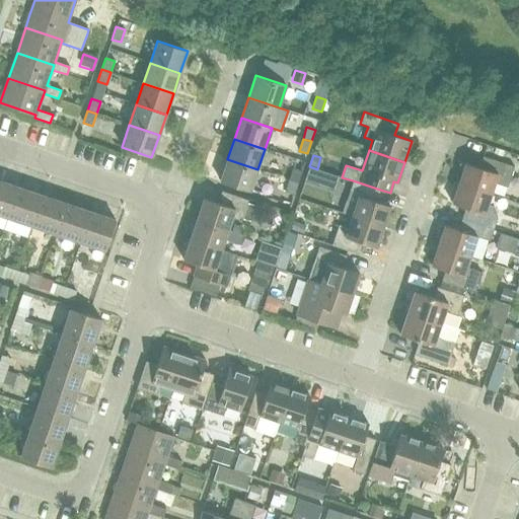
[(465,163),(458,183),(491,194),(495,183),(507,188),(514,167),(483,156),(478,167),(465,163)]
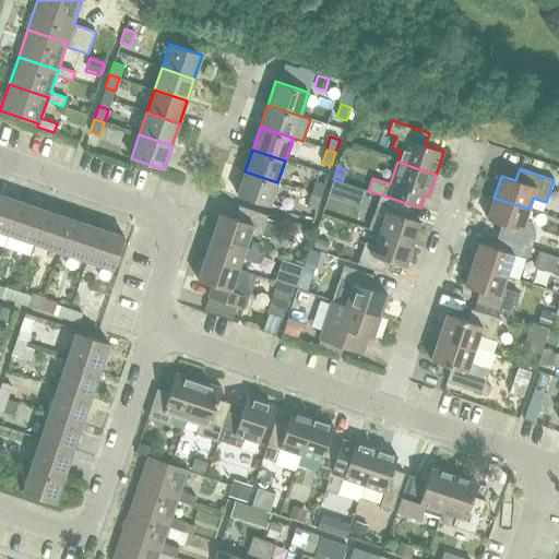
[(277,182),(245,171),(237,195),(270,206),(277,182)]
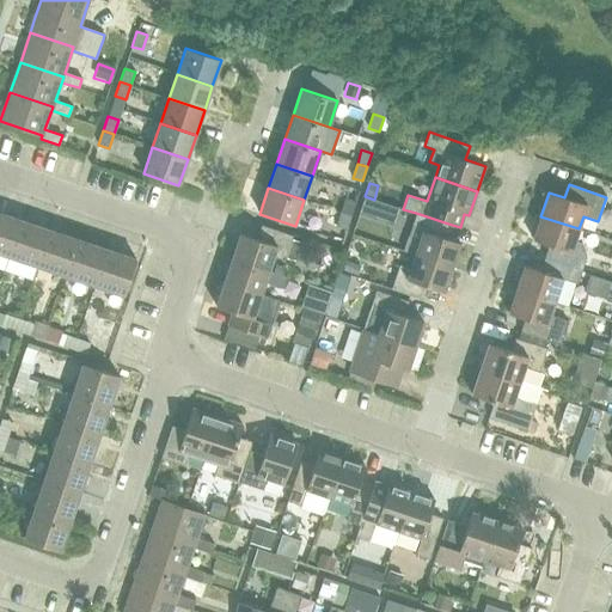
[(365,196),(359,215),(374,220),(380,201),(374,200),(365,196)]
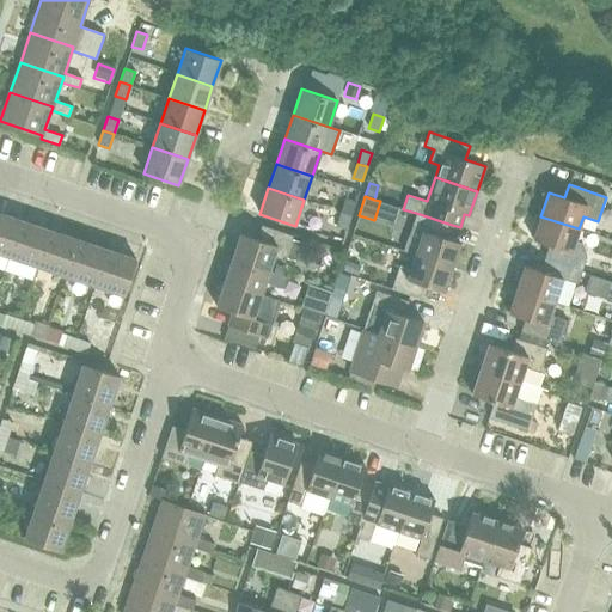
[(341,213),(350,216),(355,202),(346,199),(341,213)]
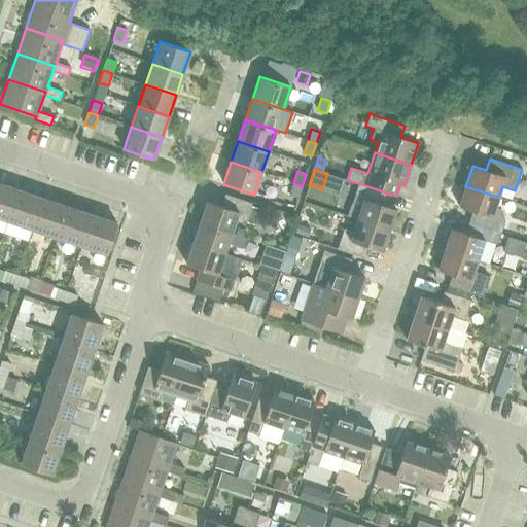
[(0,183),(0,218),(6,221),(18,189),(0,183)]
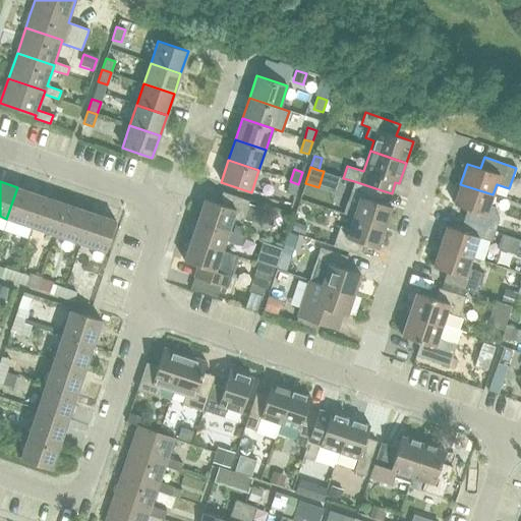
[(298,184),(290,181),(286,193),(294,195),(298,184)]
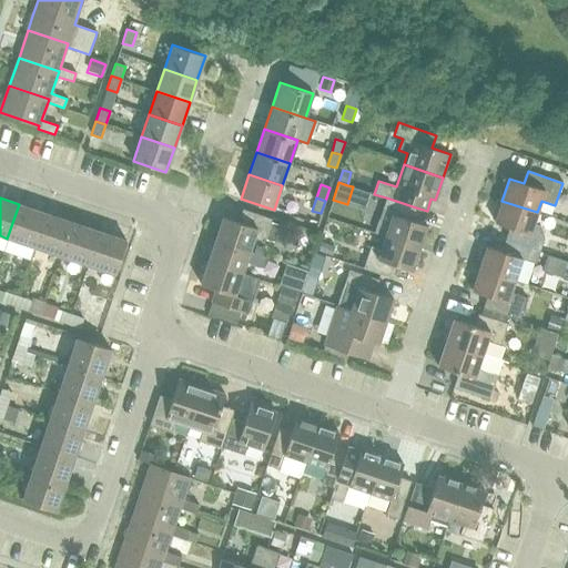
[(386,198),(375,233),(385,236),(419,249),(427,225),(412,221),(416,208),(386,198)]
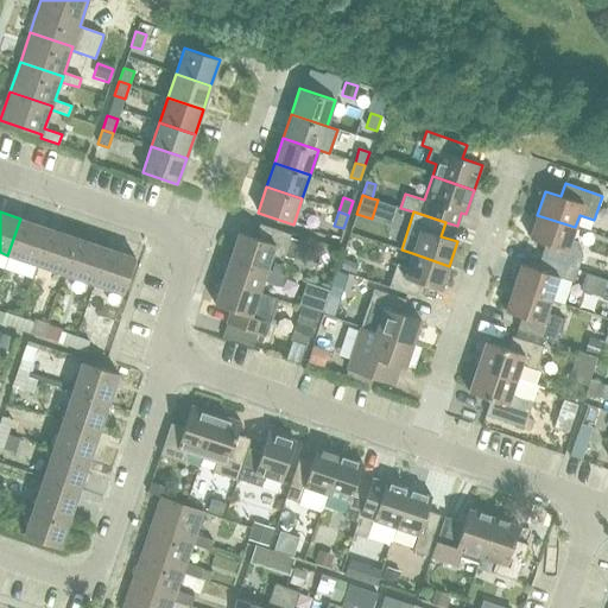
[(575,227),(537,215),(530,239),(545,244),(540,257),(577,268),(583,253),(577,241),(571,239),(575,227)]
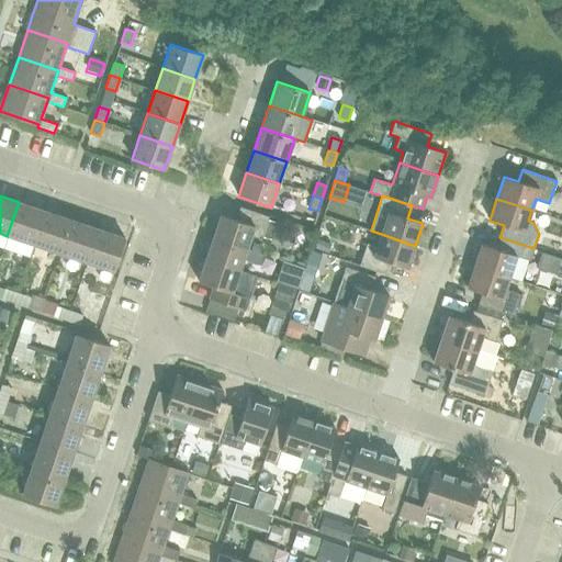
[(19,202),(7,236),(33,245),(44,211),(19,202)]
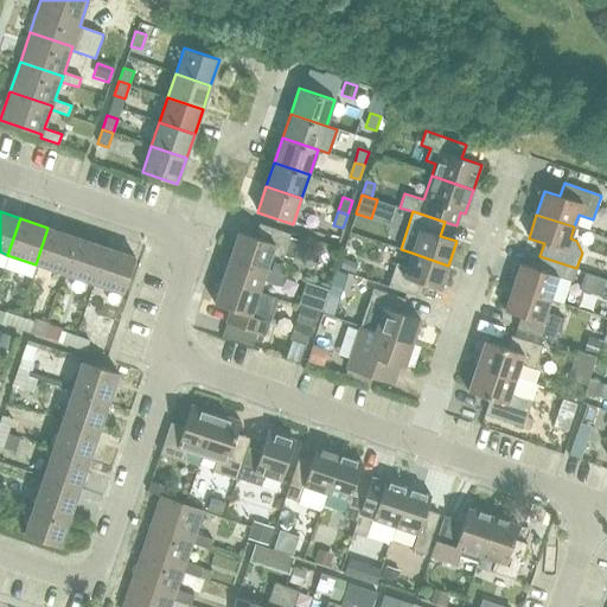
[(230,256),(267,268),(272,255),(282,259),(291,234),(259,224),(255,237),(238,231),(230,256)]
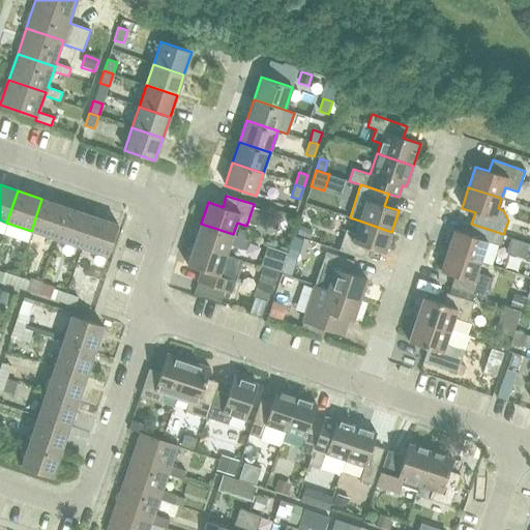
[(66,207),(41,199),(31,231),(55,239),(66,207)]
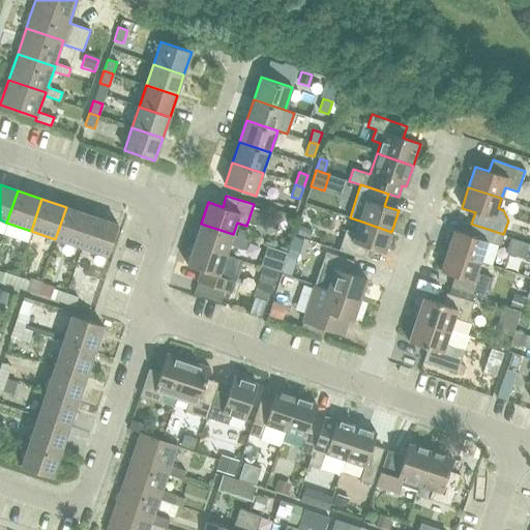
[(90,215),(66,207),(55,239),(80,247),(90,215)]
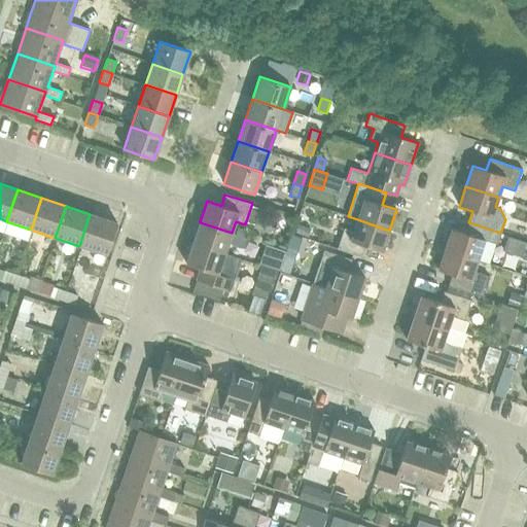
[(115,222),(90,214),(79,246),(104,254),(115,222)]
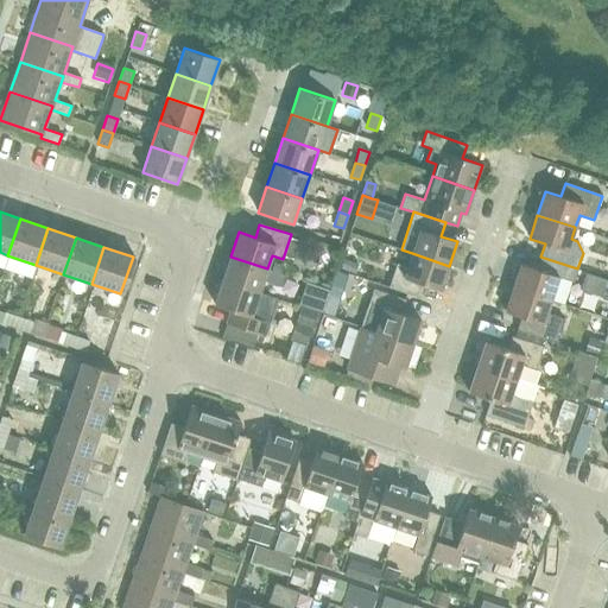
[(449,266),(412,253),(407,267),(397,264),(388,287),(419,298),(424,285),(441,290),(449,266)]
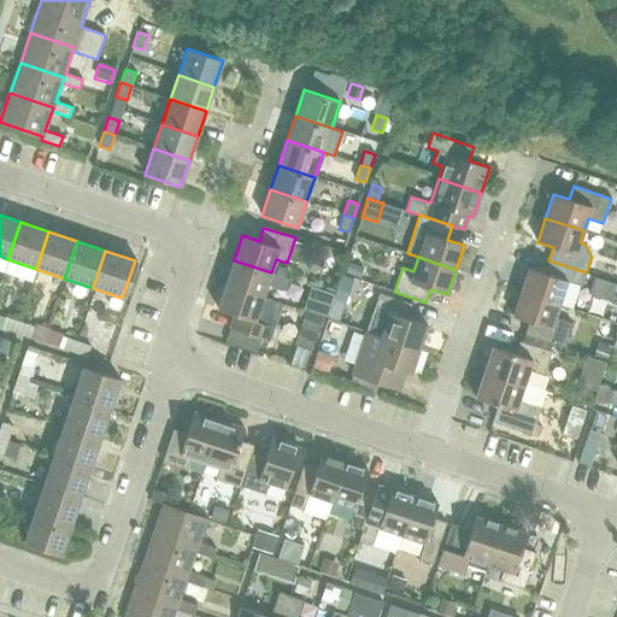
[(234,260),(225,285),(263,297),(266,285),(286,292),(289,280),(271,272),(234,260)]
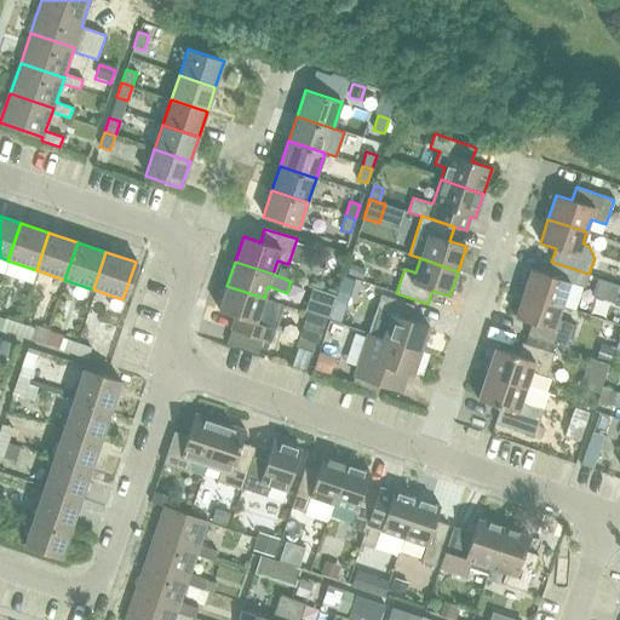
[(532,269),(523,293),(562,306),(569,282),(585,288),(589,274),(551,262),(547,275),(532,269)]
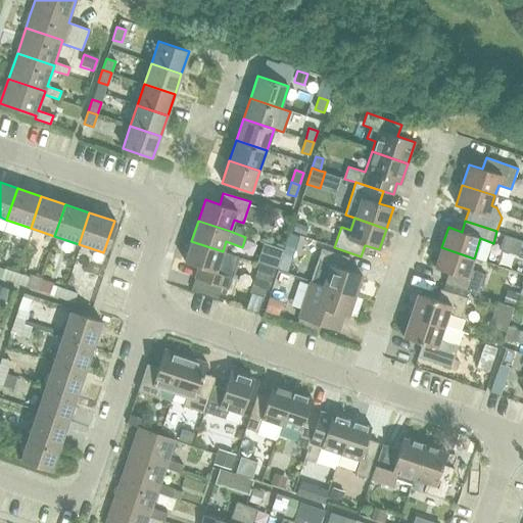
[(294,222),(290,233),(303,237),(306,227),(294,222)]
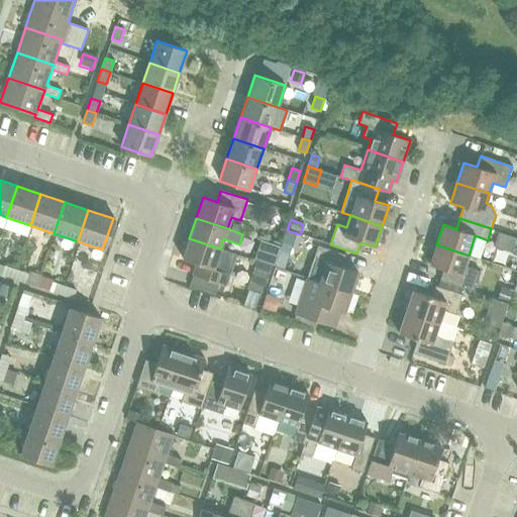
[(235,253),(220,248),(189,238),(182,259),(196,264),(192,275),(218,284),(225,286),(235,253)]
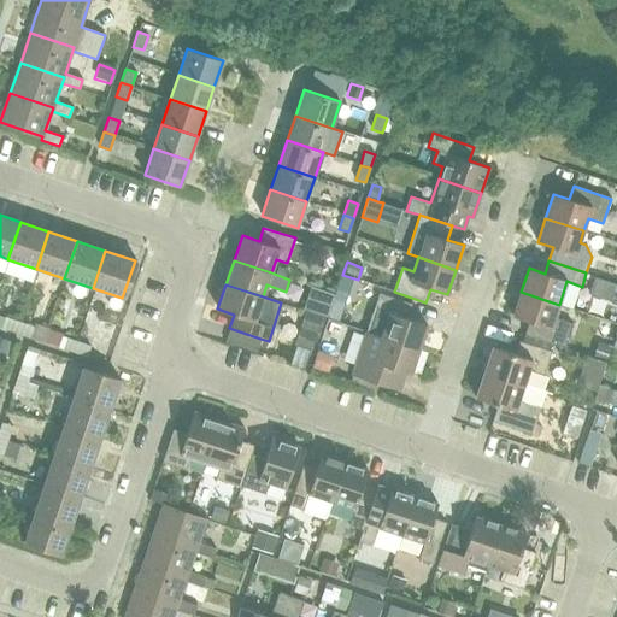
[(324,291),(319,305),(329,309),(330,306),(335,294),(324,291)]
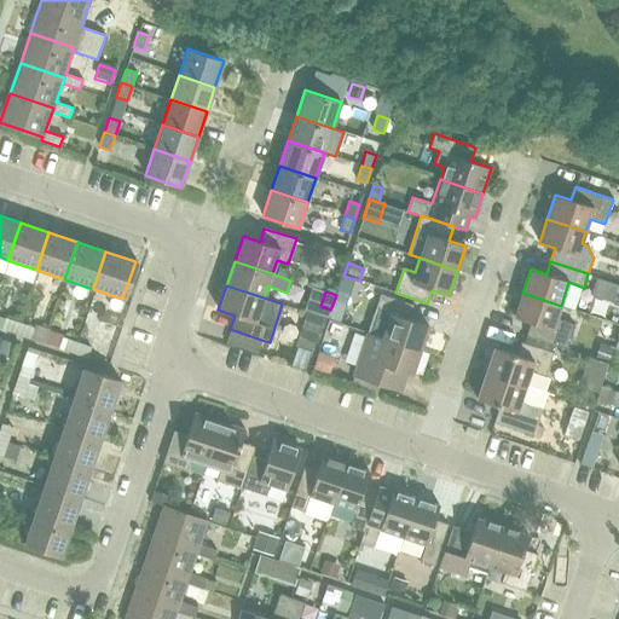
[(561,306),(522,293),(514,317),(531,322),(526,336),(567,350),(574,325),(556,319),(561,306)]
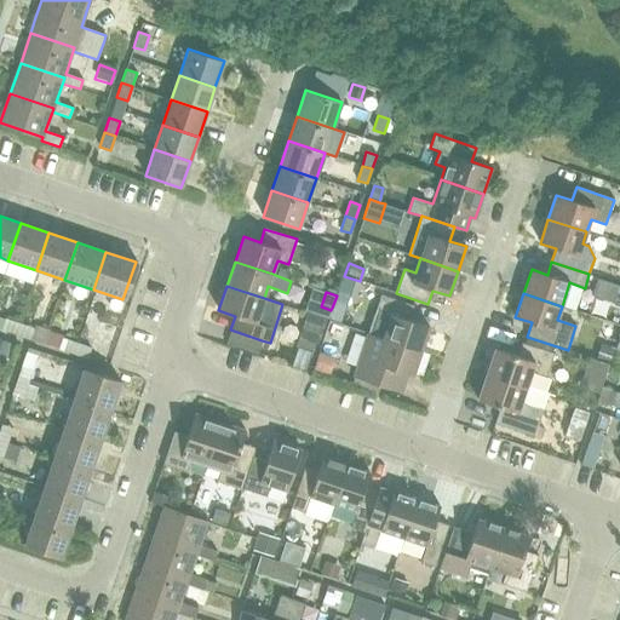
[(368,333),(420,351),(429,326),(408,320),(413,305),(382,294),(368,333)]
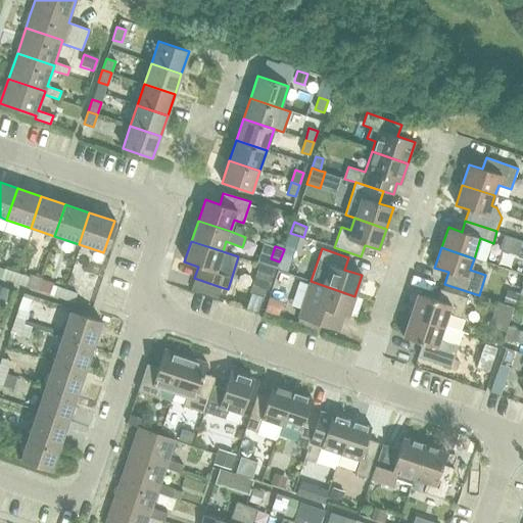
[(279,262),(277,270),(286,273),(290,263),(280,259),(279,262)]
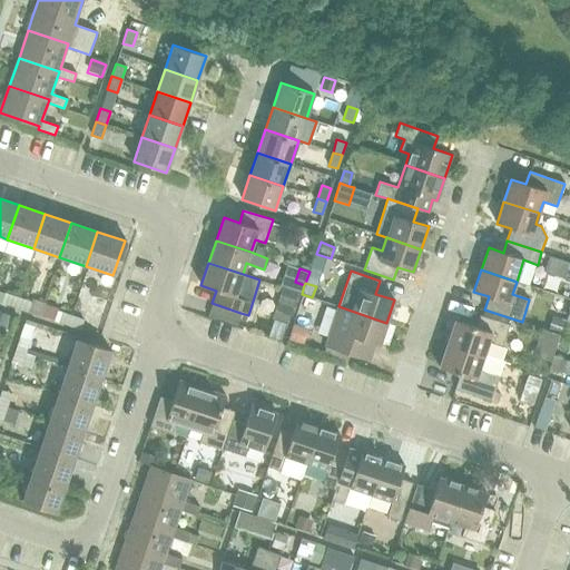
[(282,288),(276,304),(292,308),(296,293),(282,288)]
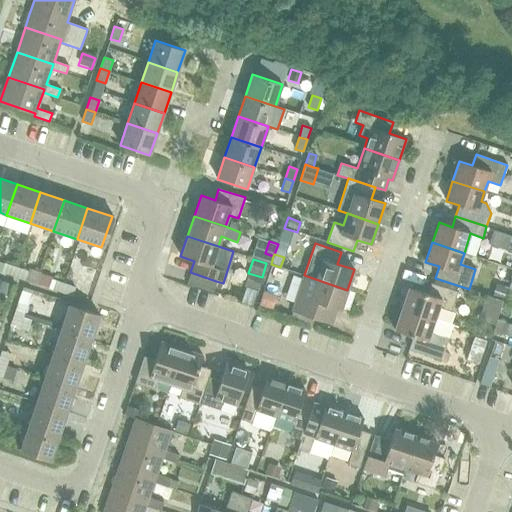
[(0,273),(11,277),(14,267),(2,263),(0,269),(0,273)]
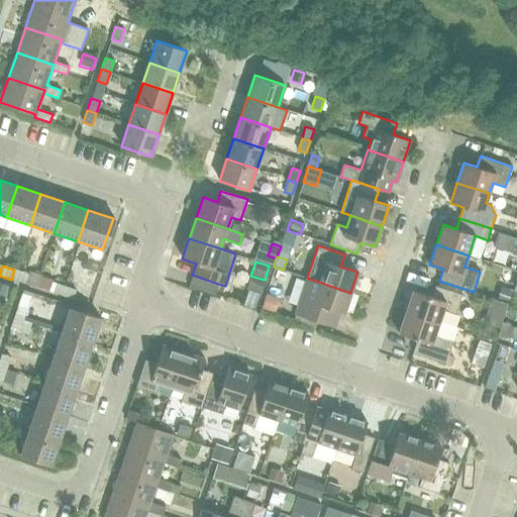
[(26,274),(14,270),(11,280),(23,284),(26,274)]
